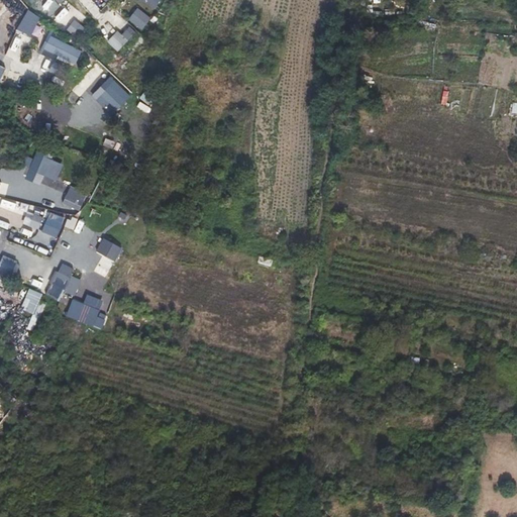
[(24,0),(11,0),(9,3),(21,12),(28,3),(24,0)]
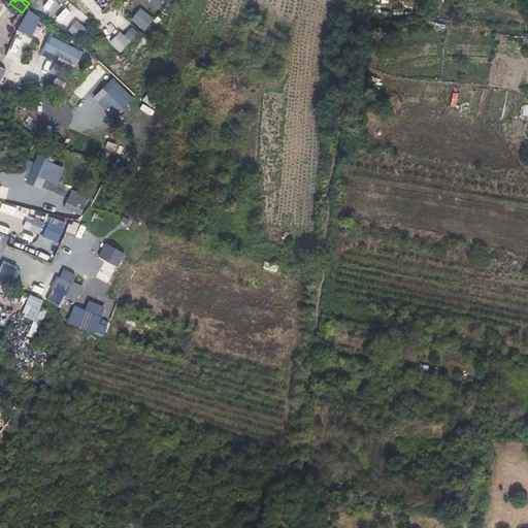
[(78,0),(98,21),(106,13),(101,7),(107,2),(105,0),(78,0)]
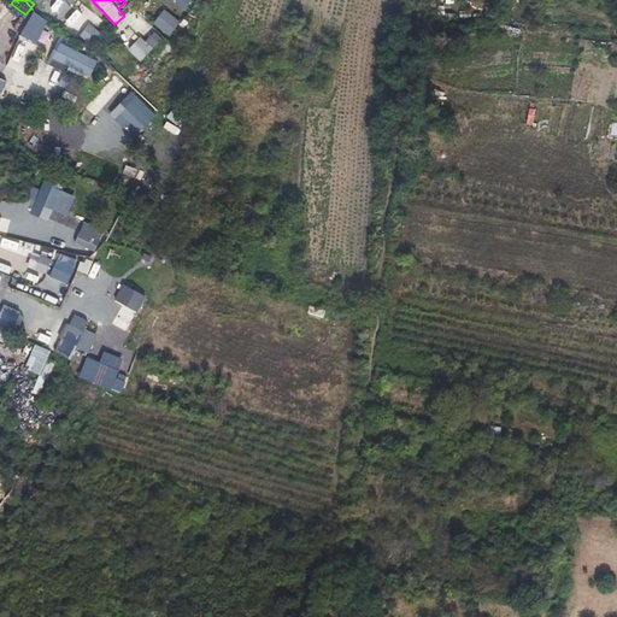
[(169,36),(178,21),(162,9),(151,24),(169,36)]
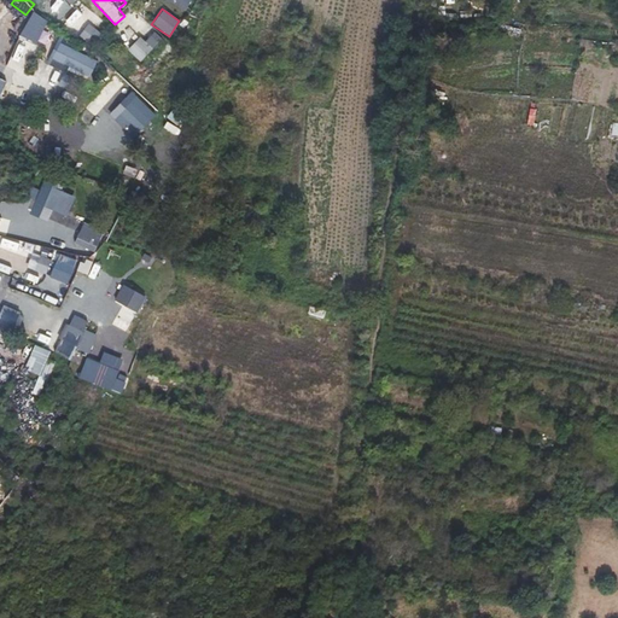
[(123,18),(146,38),(152,30),(130,10),(123,18)]
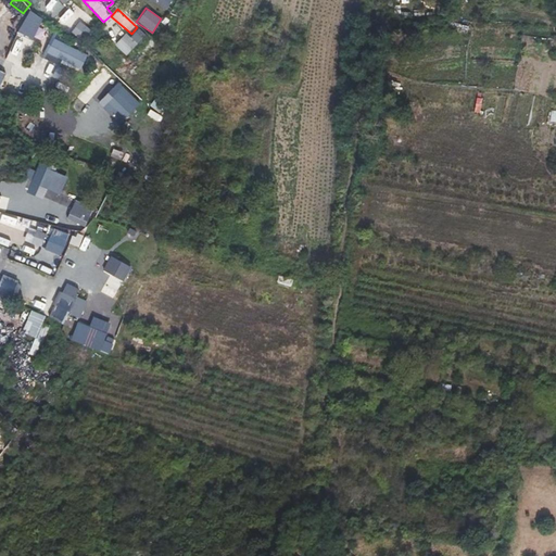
[(65,10),(55,22),(81,43),(91,32),(65,10)]
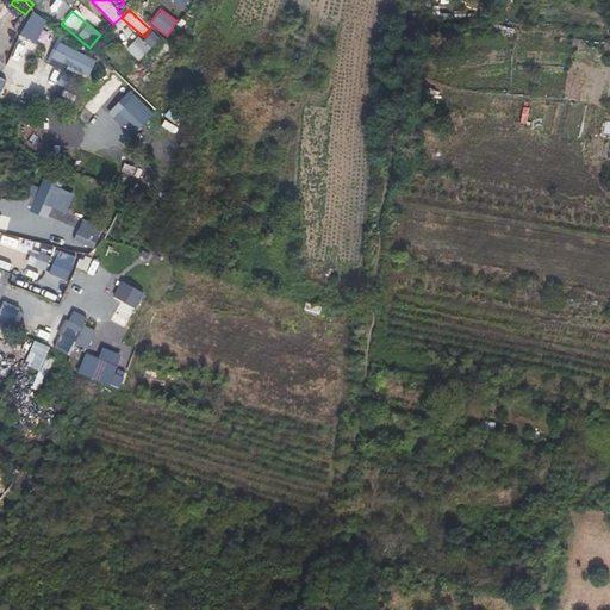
[(27,17),(6,63),(22,70),(35,41),(45,44),(53,29),(27,17)]
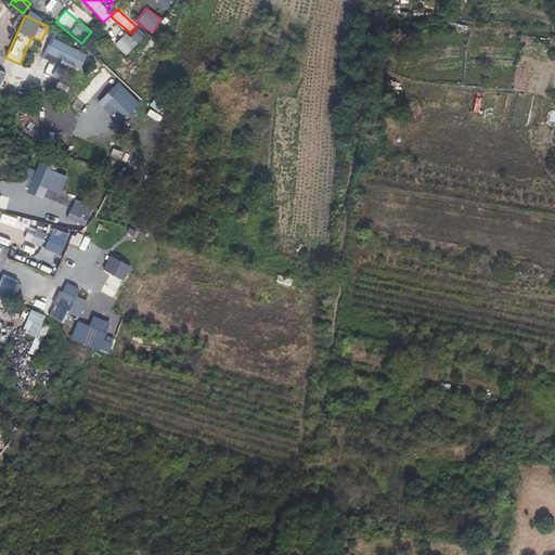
[(137,28),(129,37),(124,33),(114,43),(126,55),(144,35),(137,28)]
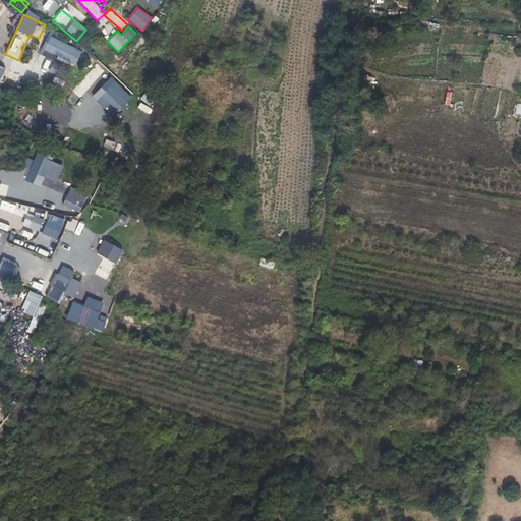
[(49,35),(41,49),(73,66),(81,52),(49,35)]
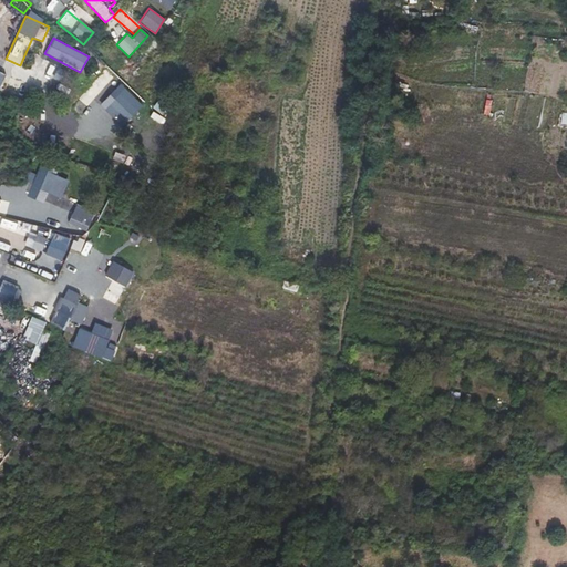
[(78,98),(86,105),(114,76),(105,69),(78,98)]
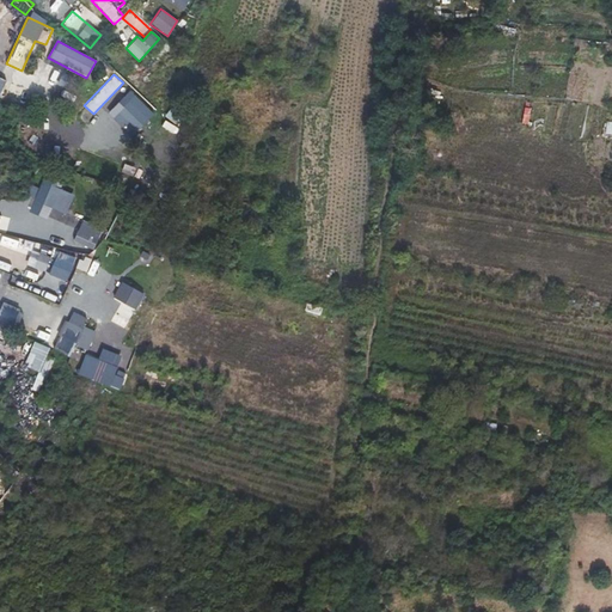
[(109,116),(135,135),(153,110),(128,91),(109,116)]
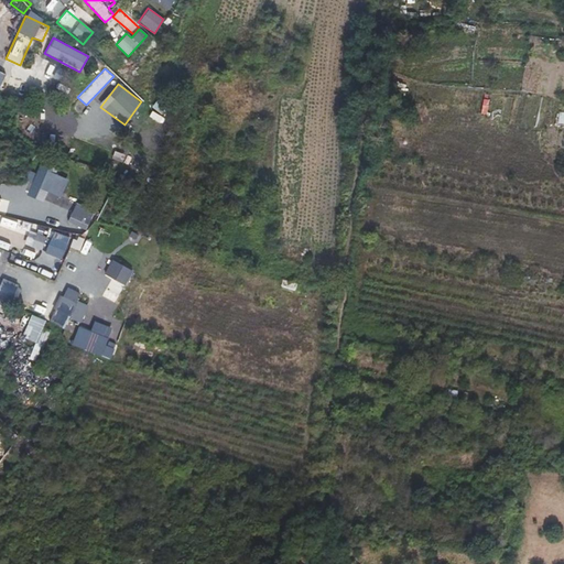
[(78,155),(83,145),(76,142),(72,151),(78,155)]
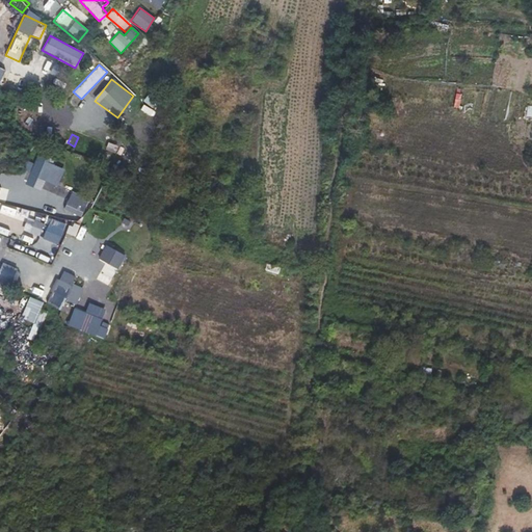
[(37,153),(33,163),(25,160),(22,168),(28,170),(24,184),(42,190),(45,182),(57,186),(63,168),(52,164),(54,159),(37,153)]
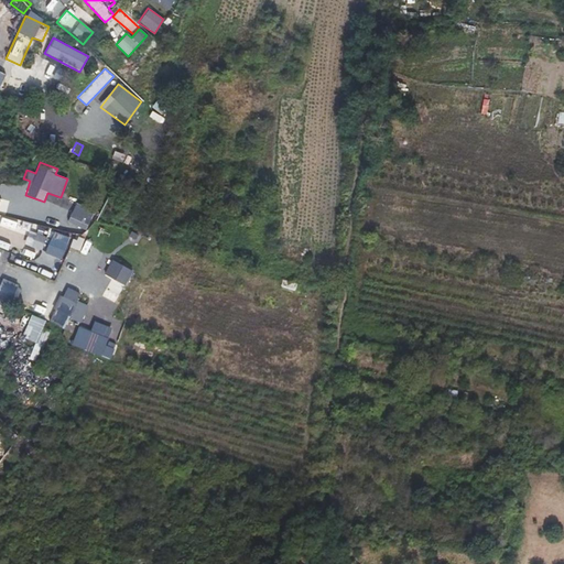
[(76,214),(78,207),(63,201),(60,206),(76,214)]
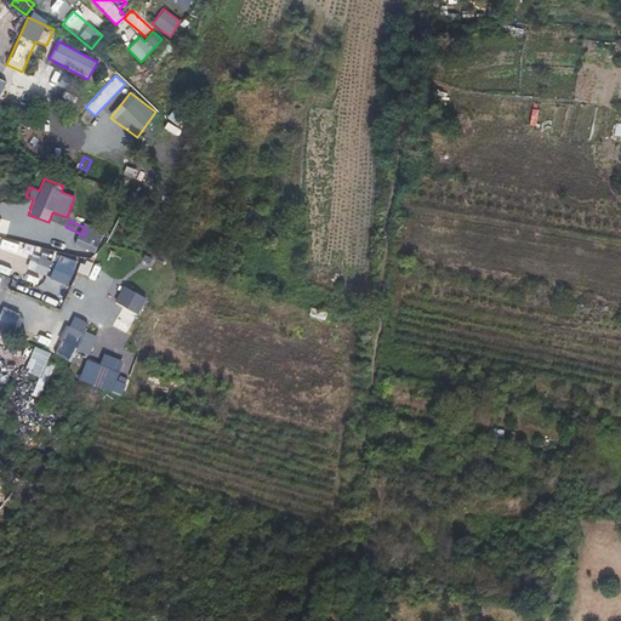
[(0,248),(18,255),(22,245),(0,237),(0,248)]
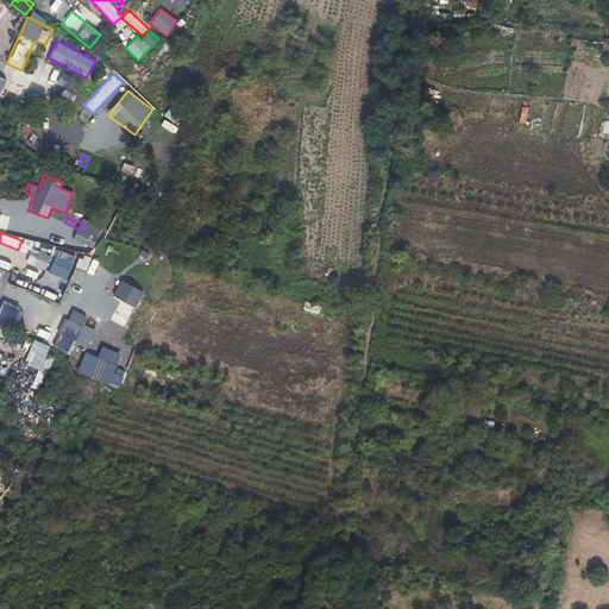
[(30,249),(25,265),(45,270),(49,255),(30,249)]
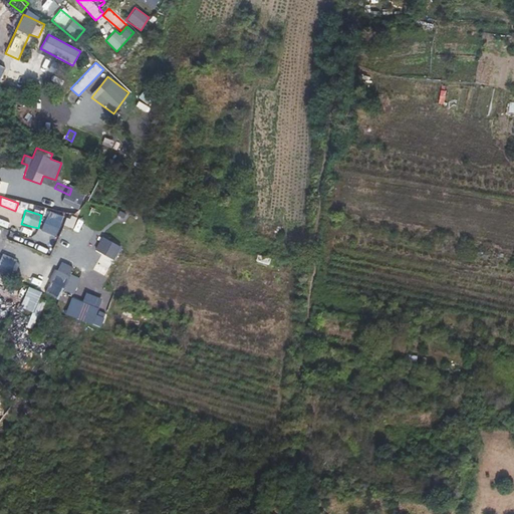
[(66,216),(63,225),(71,228),(74,219),(66,216)]
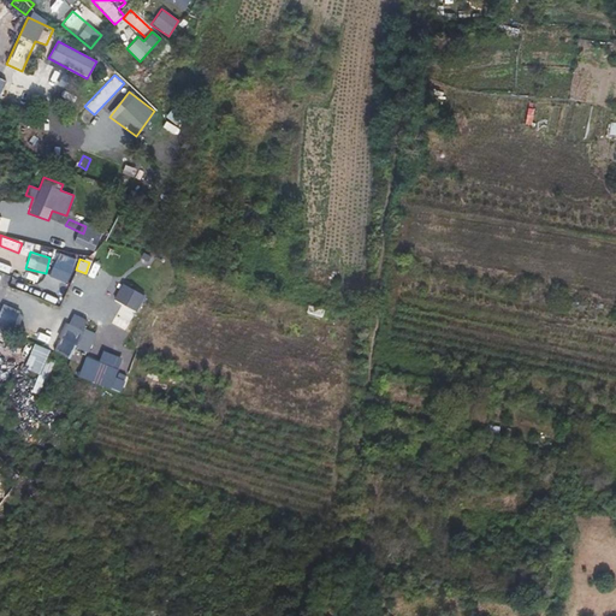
[(0,267),(0,270),(12,274),(15,268),(1,264),(0,267)]
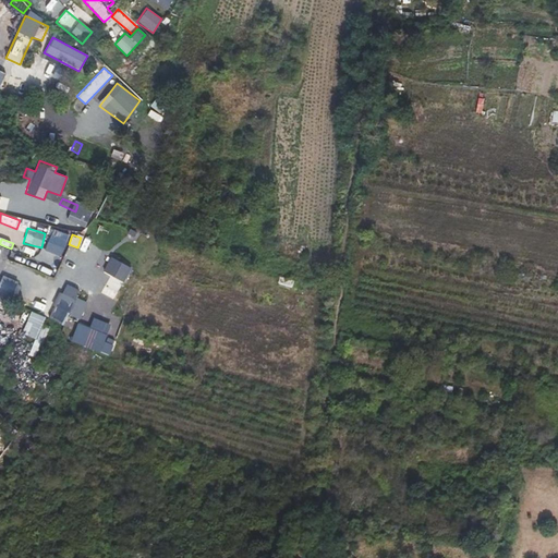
[(106,283),(118,290),(131,268),(110,256),(101,270),(111,276),(106,283)]
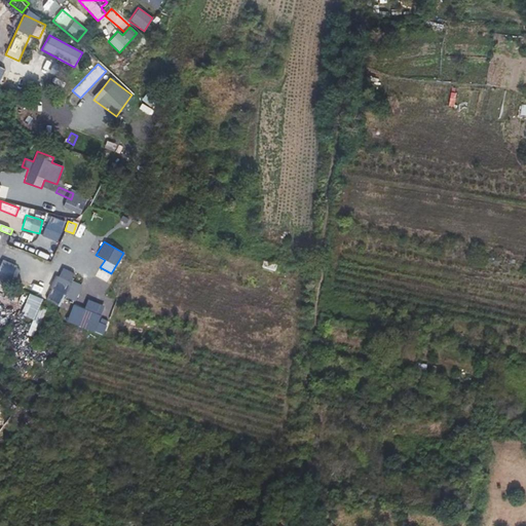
[(2,259),(0,263),(0,279),(8,284),(16,265),(2,259)]
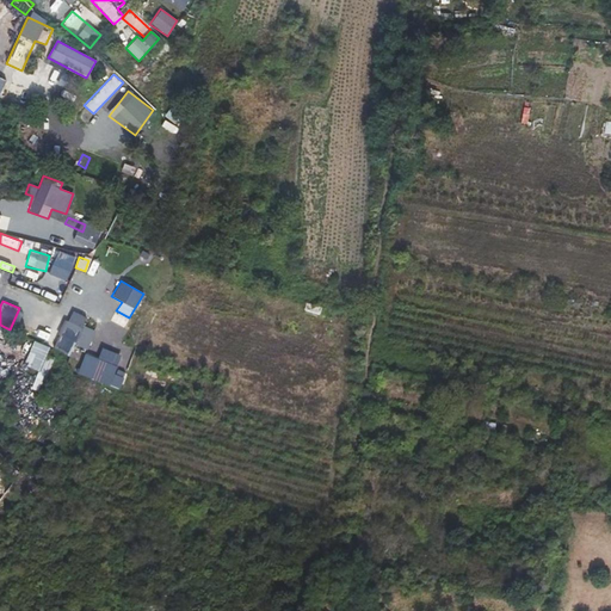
[(306,303),(303,310),(319,315),(321,307),(306,303)]
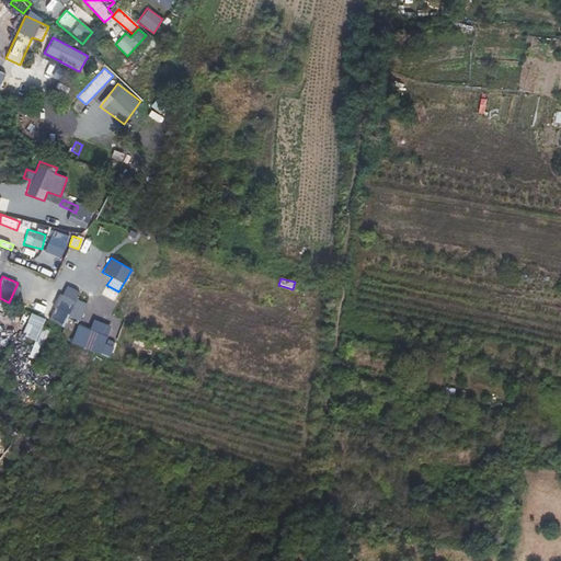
[(18,298),(30,304),(36,292),(23,285),(18,298)]
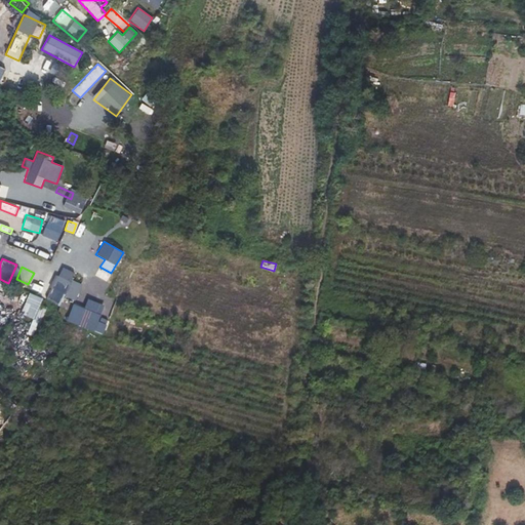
[(93,277),(108,280),(110,273),(95,269),(93,277)]
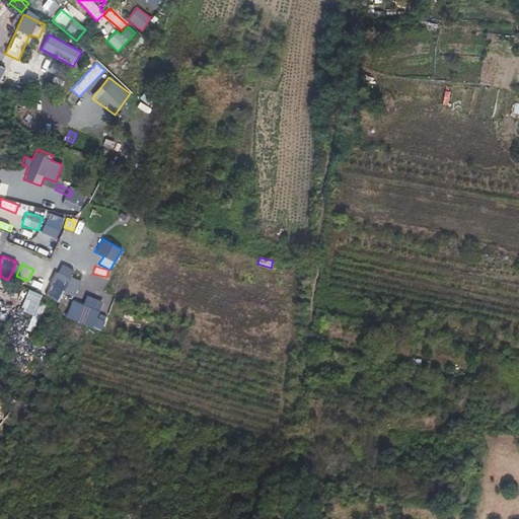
[(74,298),(81,283),(56,272),(45,296),(59,302),(63,294),(74,298)]
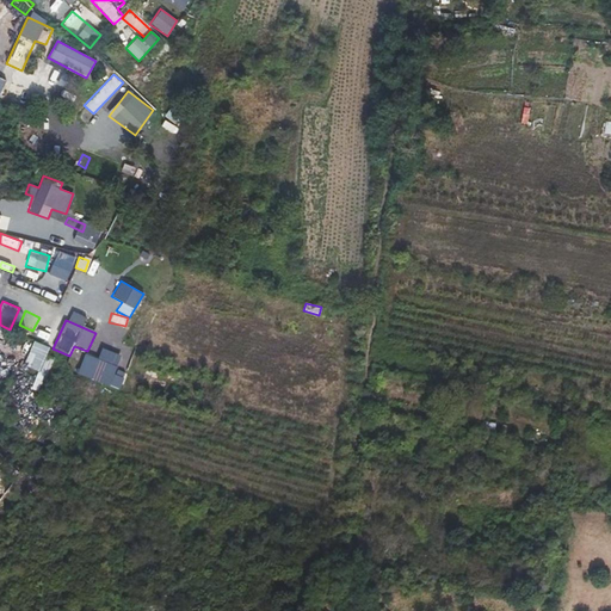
[(42,322),(36,338),(43,340),(49,326),(42,322)]
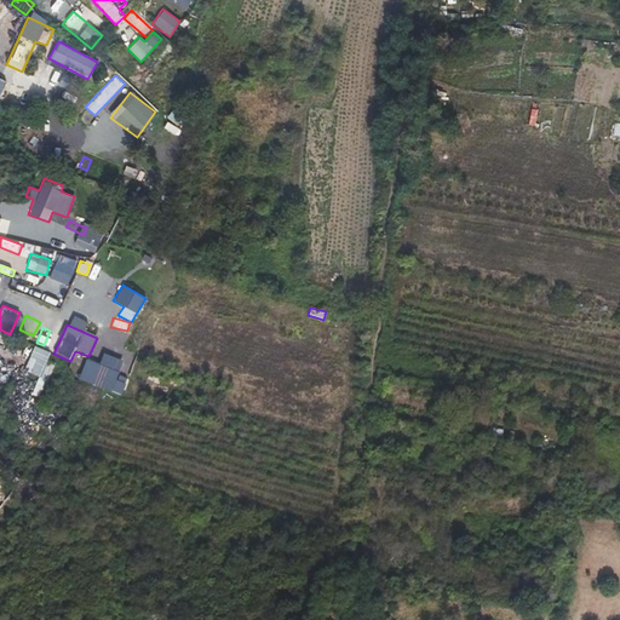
[(46,377),(50,378),(56,363),(47,360),(50,352),(34,346),(23,371),(38,377),(30,394),(38,397),(46,377)]
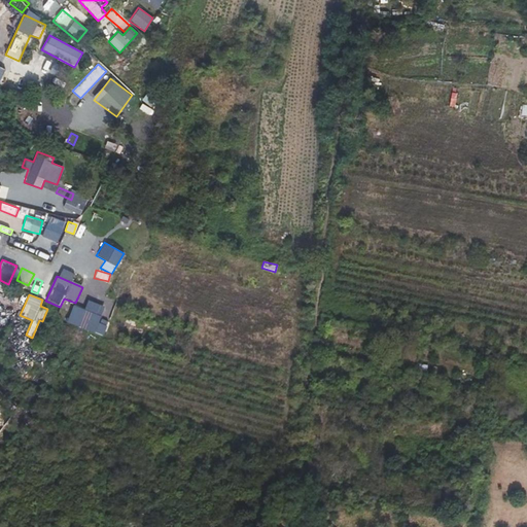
[(69,322),(95,332),(101,316),(75,307),(69,322)]
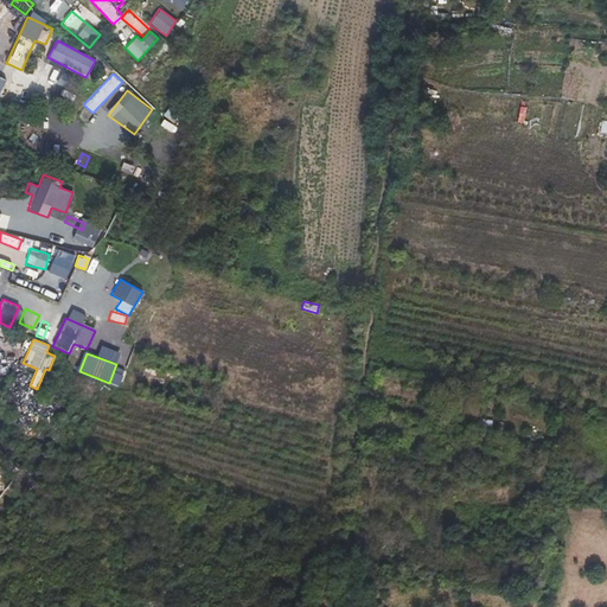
[(0,366),(0,374),(10,378),(12,371),(0,366)]
